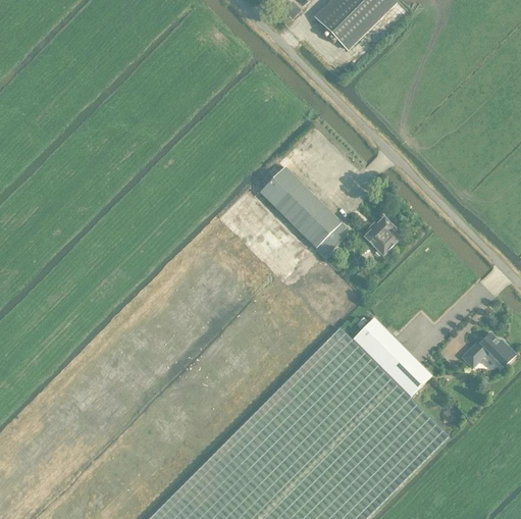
[(333,0),(317,16),(348,48),(396,0),(333,0)]
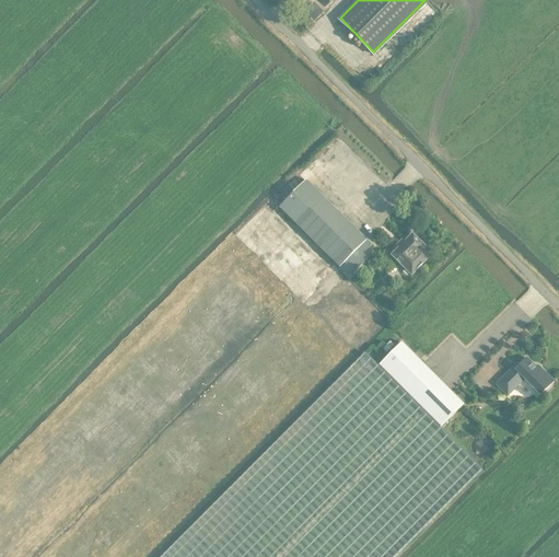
[(306,177),(279,206),(349,276),(372,253),(368,247),(372,243),(306,177)]
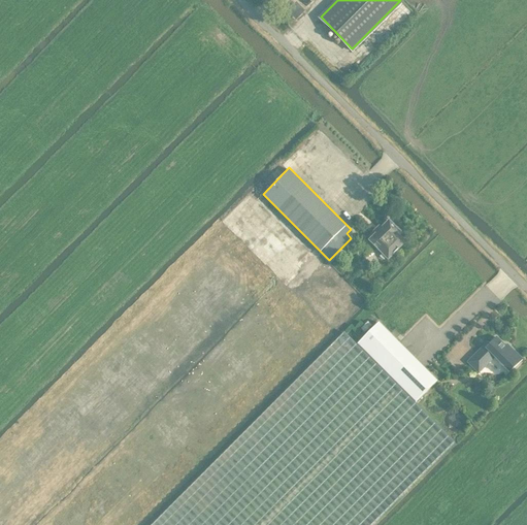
[(369,238),(388,258),(405,240),(398,233),(401,230),(390,219),(369,238)]
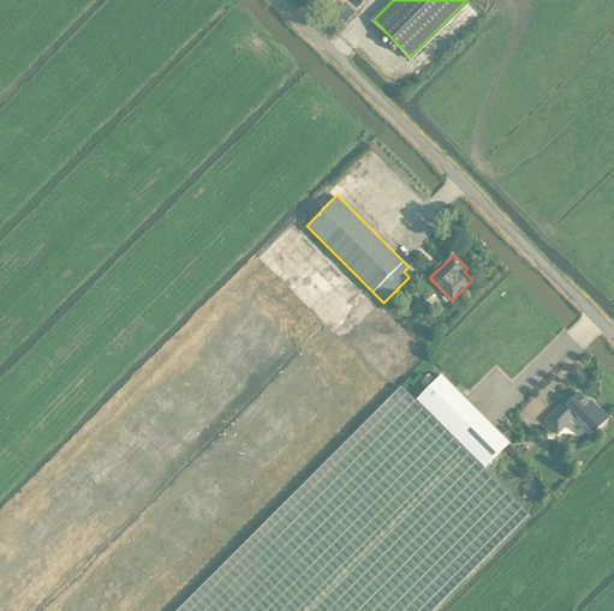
[(421,379),(425,384),(433,376),(429,372),(421,379)]
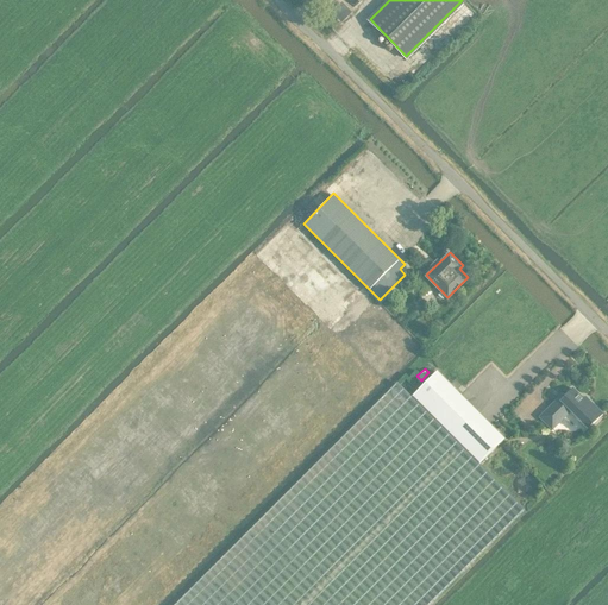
[(412,395),(480,461),(505,436),(438,370),(412,395)]
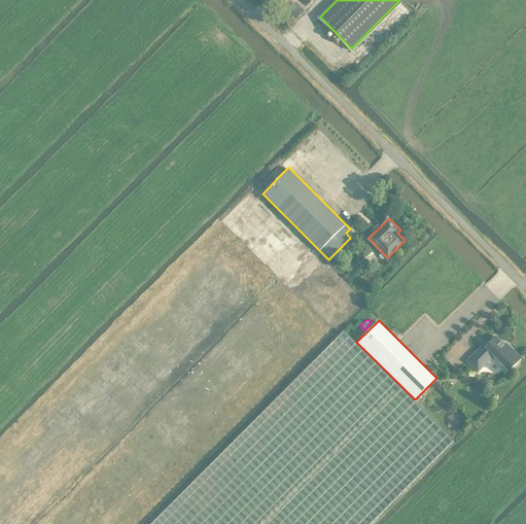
[(149,523),(370,523),(454,440),(415,400),(415,399),(356,342),(344,329),(149,523)]
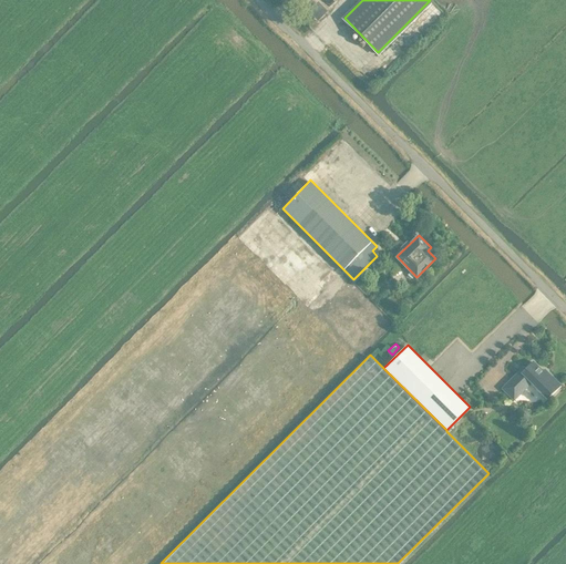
[(547,398),(562,383),(545,367),(543,369),(534,360),(515,378),(513,376),(502,387),(514,399),(531,382),(547,398)]
